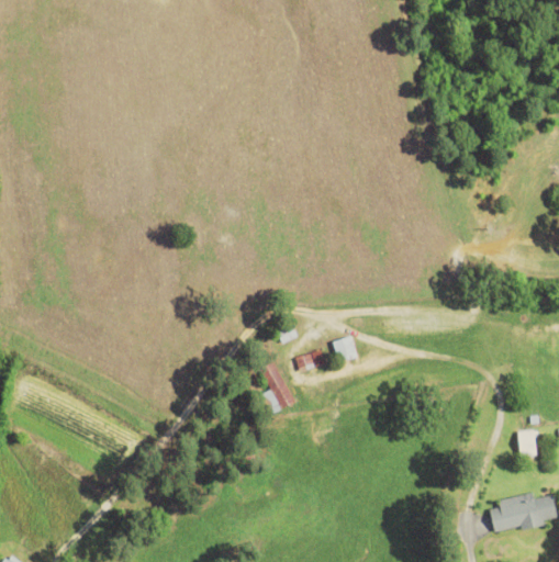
[(339,362),(358,356),(350,335),(333,341),(339,362)]
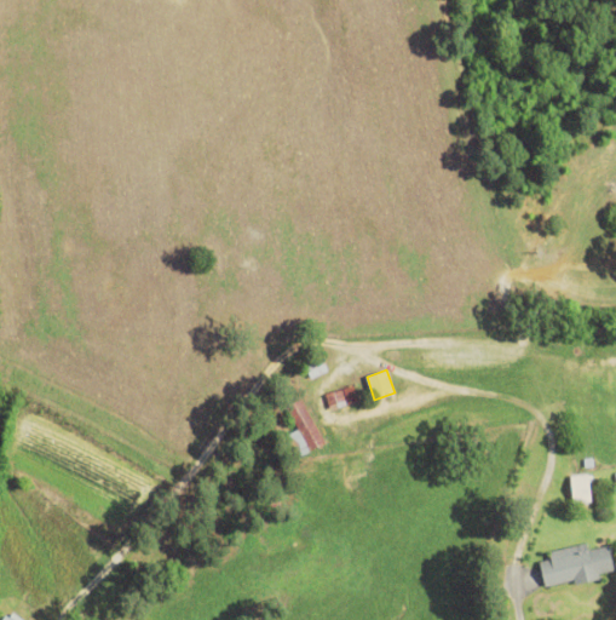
[(287,436),(298,457),(326,443),(299,391),(283,399),(299,430),(287,436)]
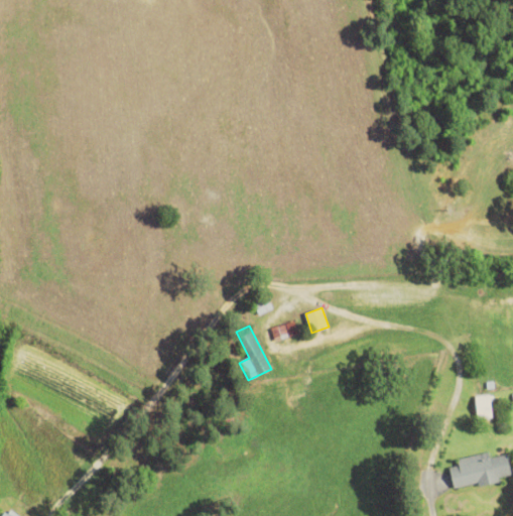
[(294,326),(280,329),(281,335),(295,332),(294,326)]
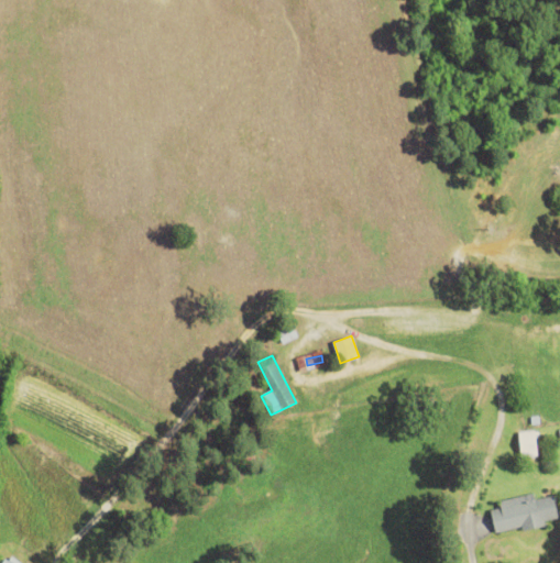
[(519,431),(519,455),(537,455),(537,431),(519,431)]
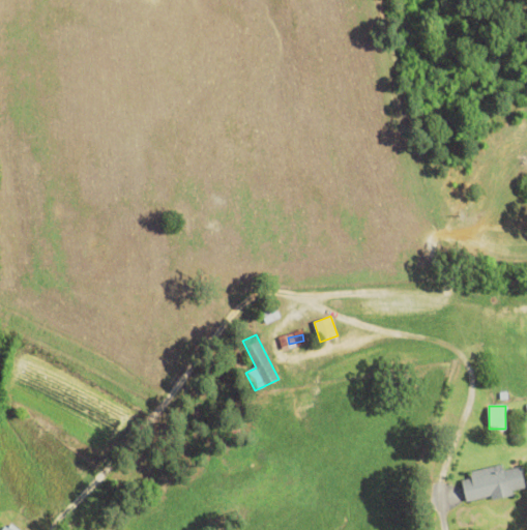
[(470,471),(471,477),(462,479),(466,501),(525,490),(520,462),(470,471)]
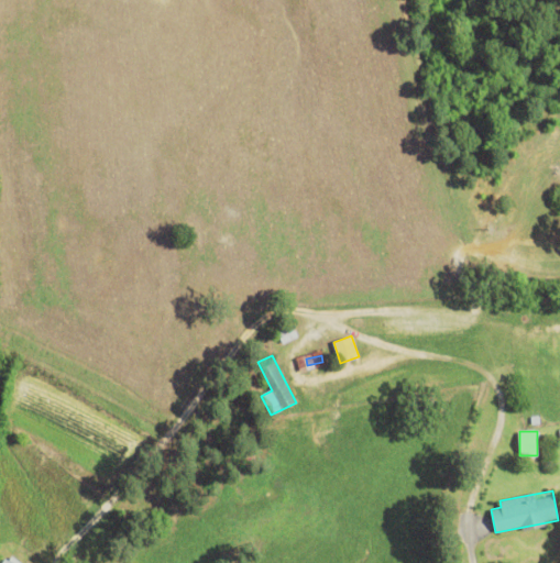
All buildings are outlined.
